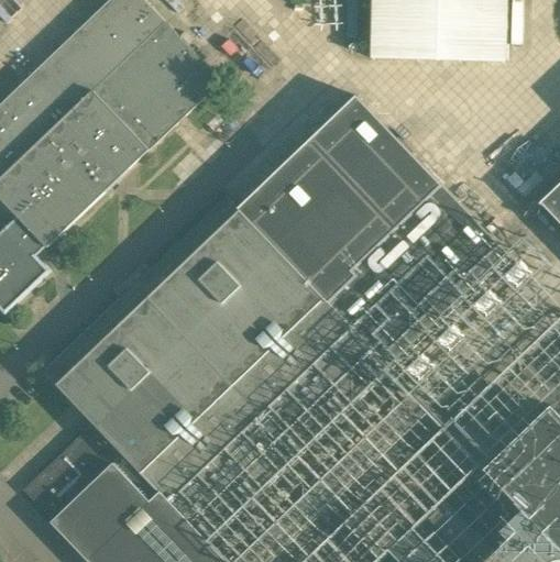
[(3,224),(0,228),(0,311),(2,313),(48,271),(34,255),(44,245),(45,246),(219,80),(142,0),(107,0),(0,101),(0,199),(15,216),(4,226),(3,224)]
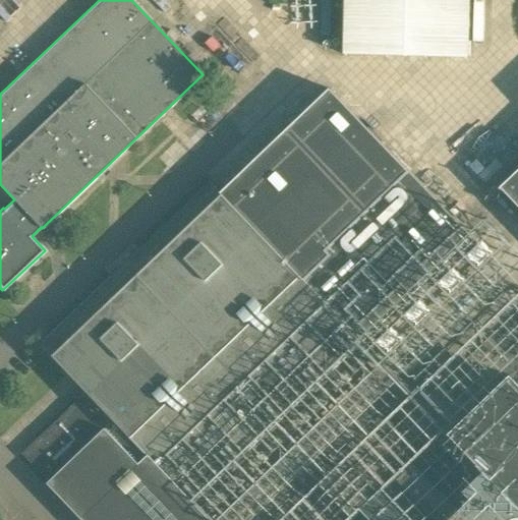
[(466,55),(466,0),(343,0),(342,53),(466,55)]
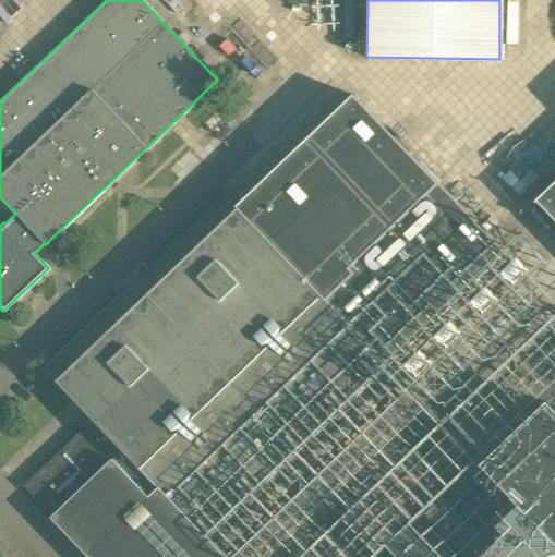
[(147,266),(141,261),(111,288),(118,294),(41,367),(91,419),(22,485),(41,506),(50,515),(49,517),(87,556),(226,556),(205,535),(501,253),(350,94),(233,205),(222,194),(147,266)]
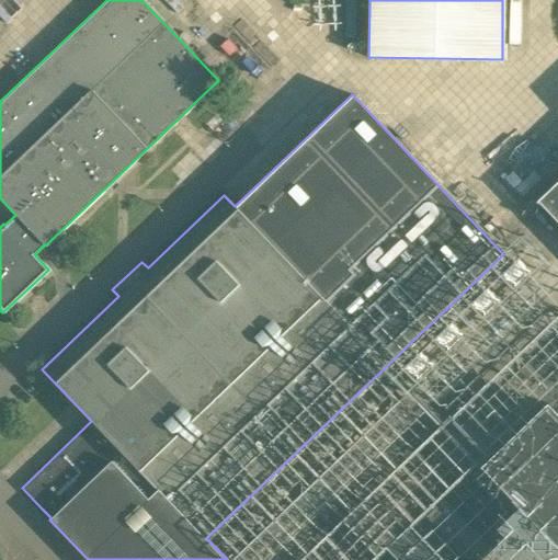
[(557,180),(536,202),(557,224),(557,180)]
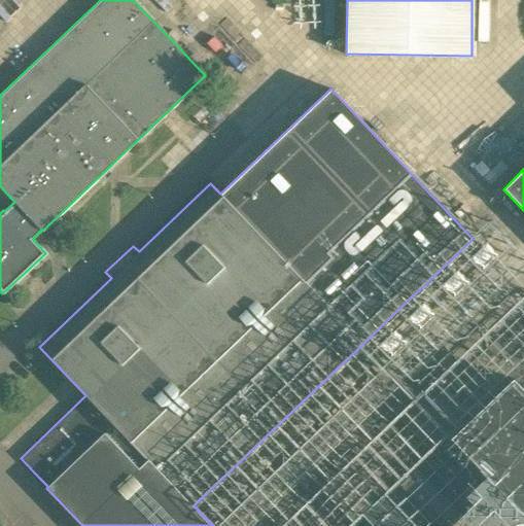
[(523,525),(523,404),(469,456),(496,485),(452,525),(523,525)]
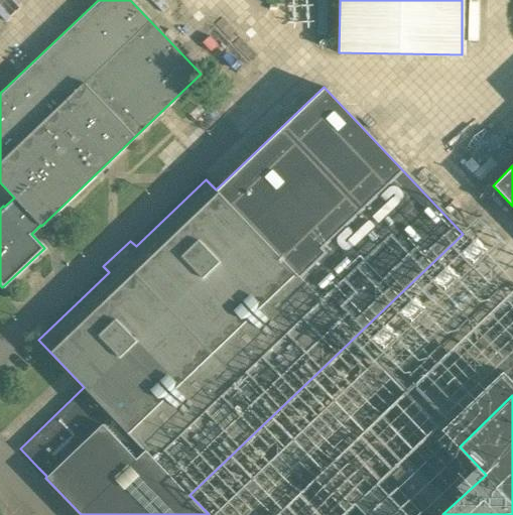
[(406,463),(394,475),(432,514),(444,503),(406,463)]
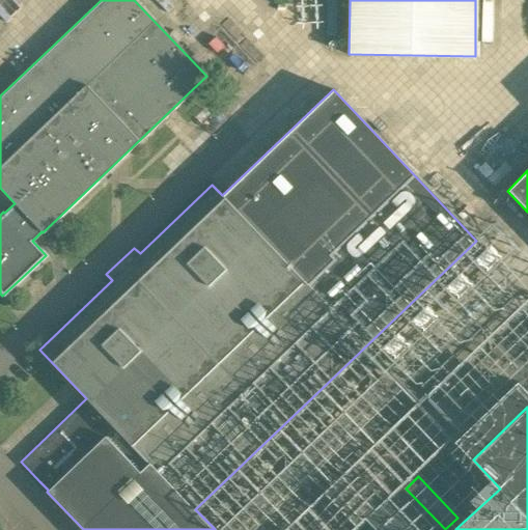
[(341,479),(327,493),(357,524),(371,510),(341,479)]
